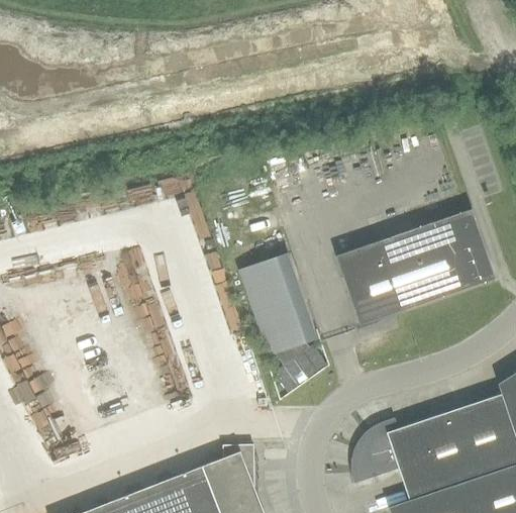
[(496,277),(472,208),(336,255),(359,324),(496,277)]
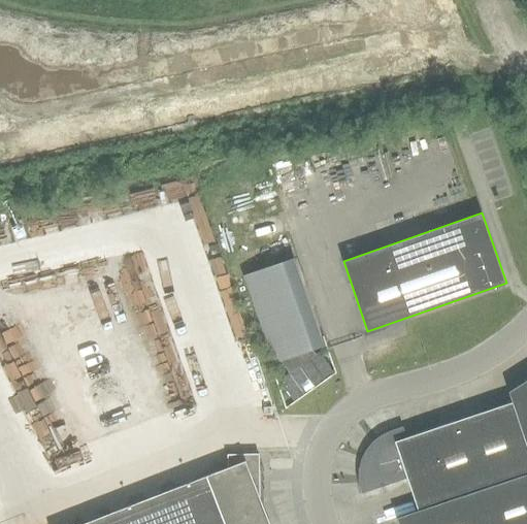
[(334,371),(320,351),(317,353),(314,349),(325,346),(293,258),(244,274),(275,362),(283,360),(291,372),(281,380),(295,399),(334,371)]
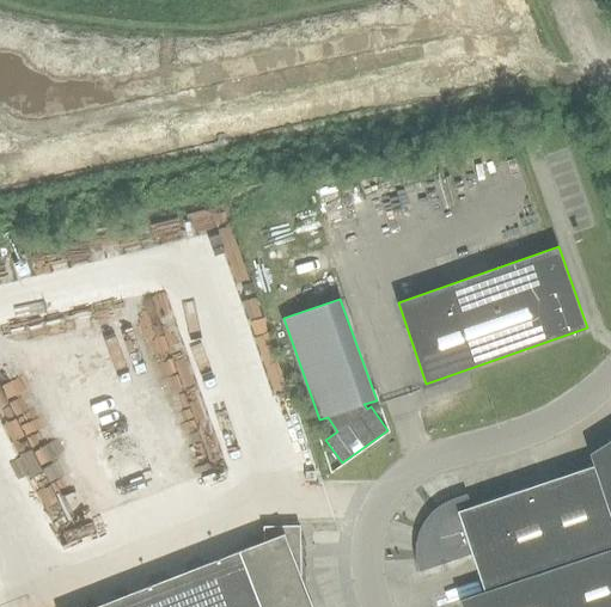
[(484,587),(610,543),(610,439),(590,452),(594,465),(470,507),(466,496),(454,500),(445,504),(435,512),(428,521),(422,532),(420,543),(420,555),(422,566),(472,550),(484,587)]
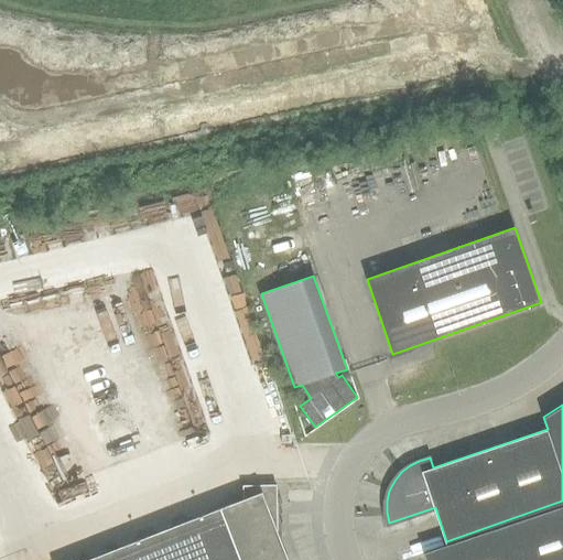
[(85,559),(290,559),(279,532),(278,484),(245,484),(246,497),(85,559)]
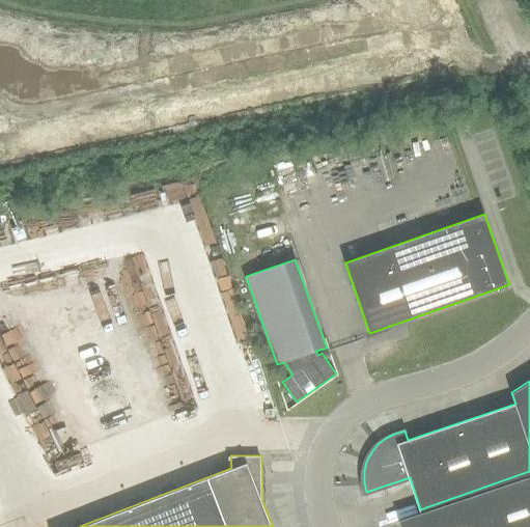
[(529,473),(398,518),(401,526),(529,526),(529,473)]
